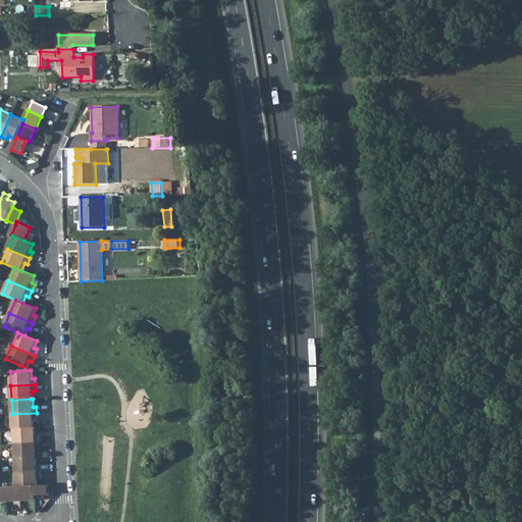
[(37,413),(12,414),(12,428),(14,428),(34,427),(34,420),(37,420),(37,413)]
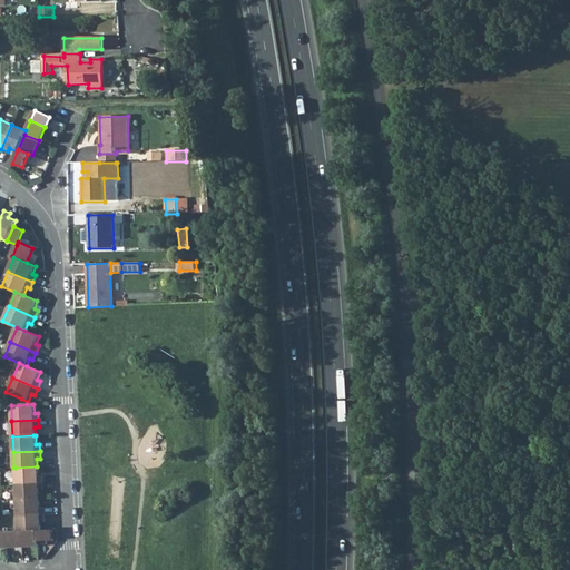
[(38,467),(37,467),(16,468),(16,483),(42,482),(42,475),(39,475),(38,467)]
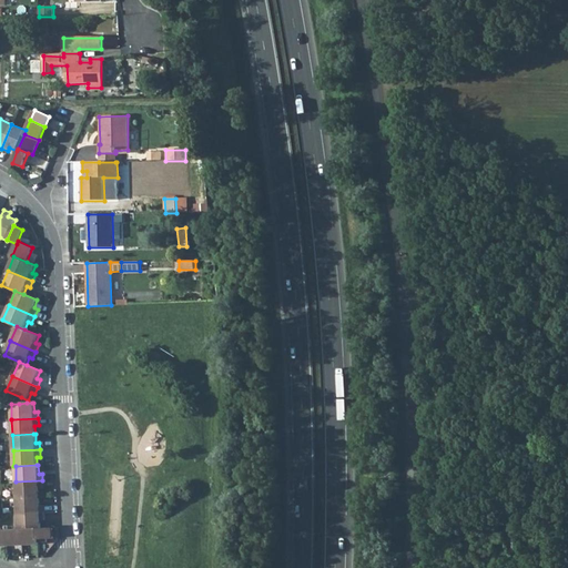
[(42,480),(16,482),(17,497),(38,496),(40,496),(39,488),(42,488),(42,480)]
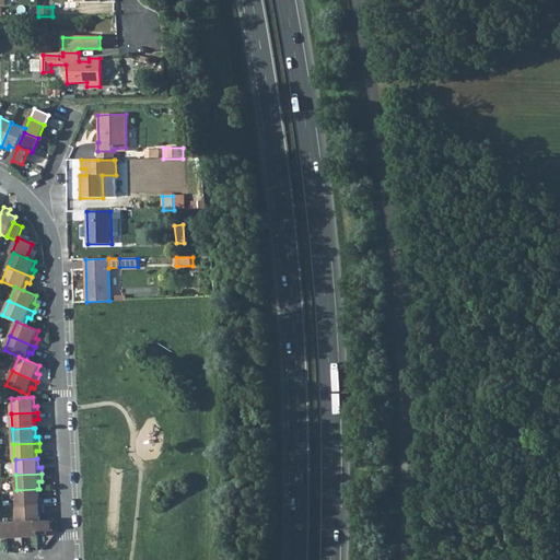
[(43,498),(39,498),(39,489),(37,489),(16,490),(18,505),(44,504),(43,498)]
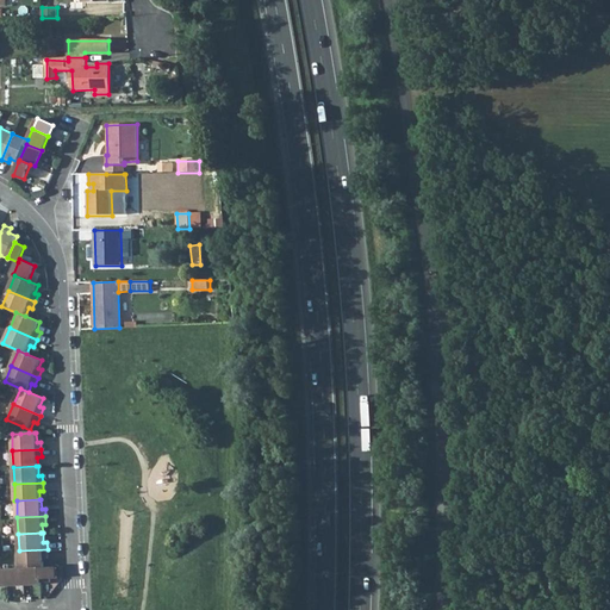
[(48,549),(19,551),(19,567),(24,567),(41,567),(44,566),(44,558),(48,558),(48,549)]
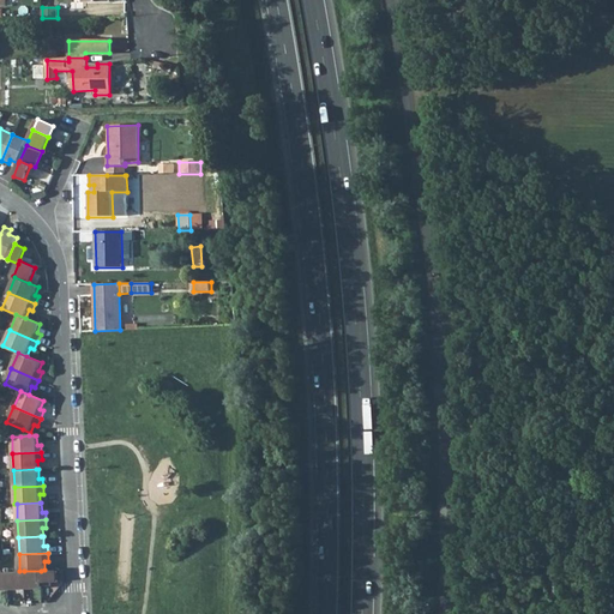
[(41,582),(58,581),(58,570),(44,570),(41,571),(41,582)]
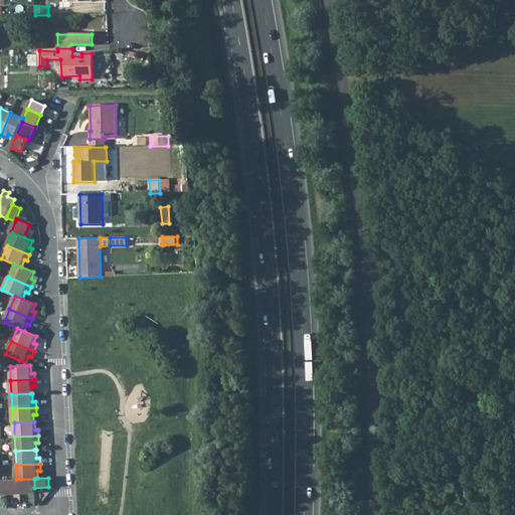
[(7,494),(21,493),(20,479),(16,479),(6,480),(7,494)]
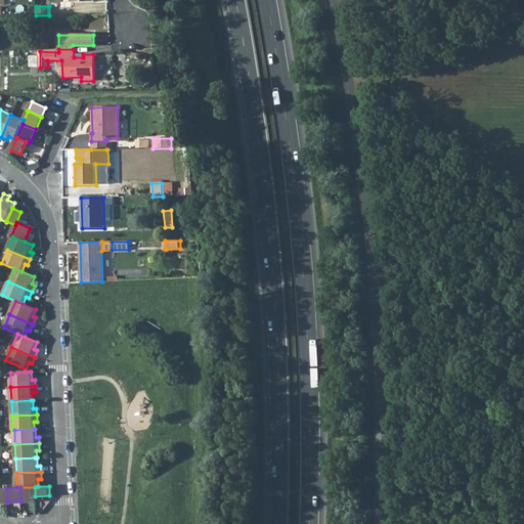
[(22,501),(36,501),(35,496),(35,487),(20,487),(22,501)]
